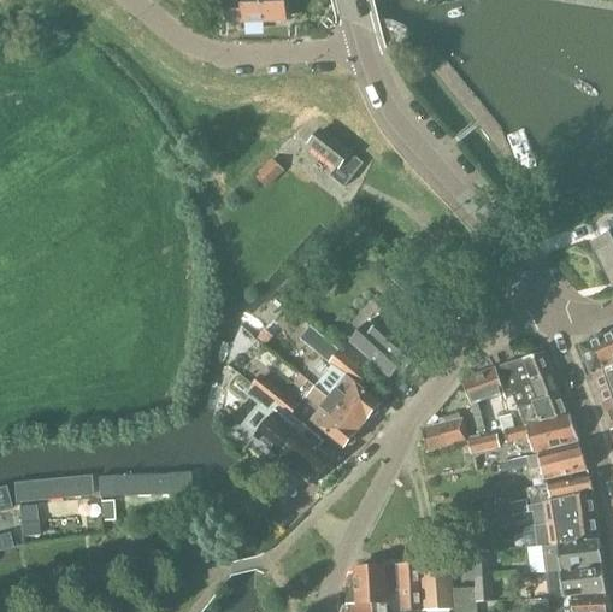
[(225,21),(265,19),(284,19),(283,0),(224,0),(225,21)]
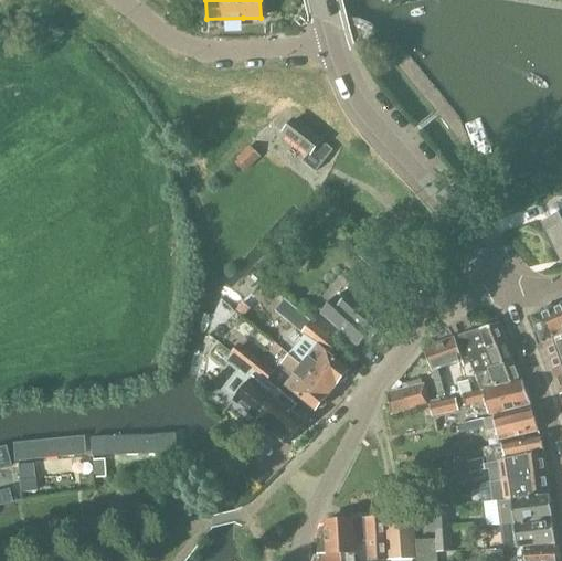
[(321,161),(332,147),(320,138),(321,138),(293,115),(281,130),(307,151),(303,157),(310,162),(315,157),(321,161)]
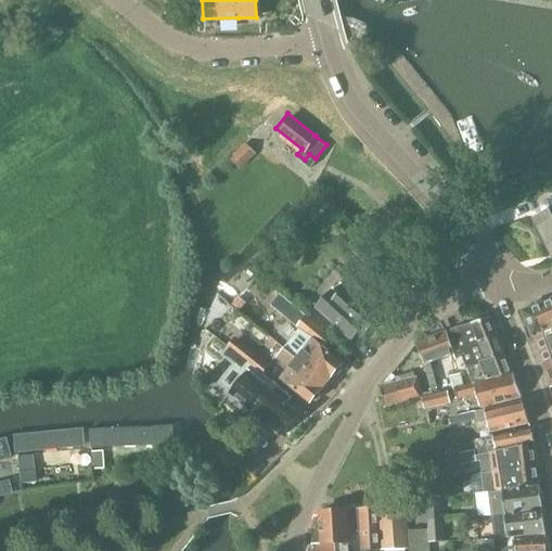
[(240,167),(255,152),(244,141),(229,156),(240,167)]
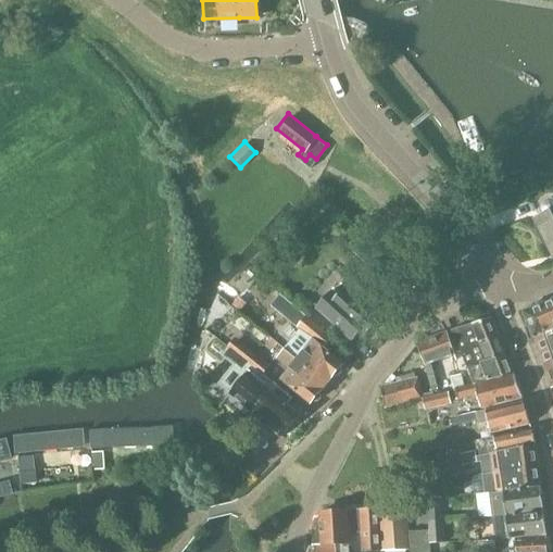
[(552,249),(552,208),(537,216),(552,249)]
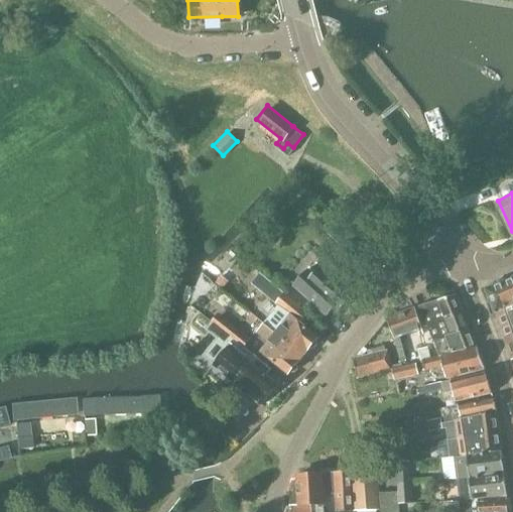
[(312,273),(306,268),(291,286),(327,314),(334,306),(339,310),(354,291),(321,264),(312,273)]
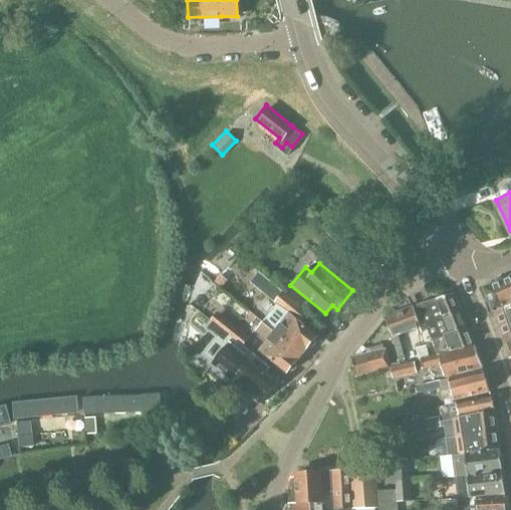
[(493,310),(510,303),(510,274),(483,286),(493,310)]
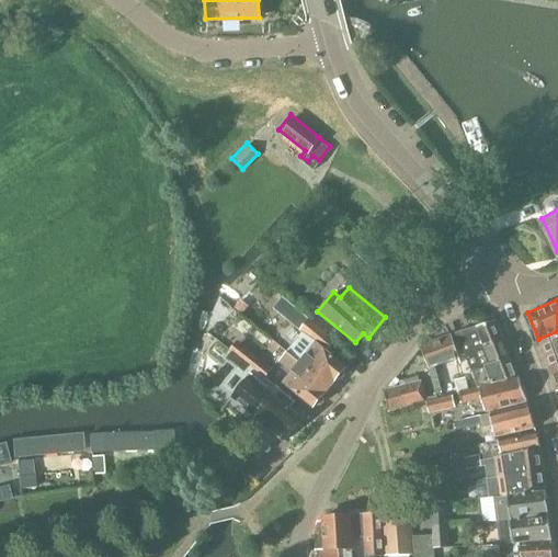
[(298,361),(329,386),(336,377),(341,377),(344,373),(343,367),(346,364),(327,349),(333,339),(307,317),(298,328),(315,340),(305,352),(292,341),(285,350),(296,359),(298,361)]
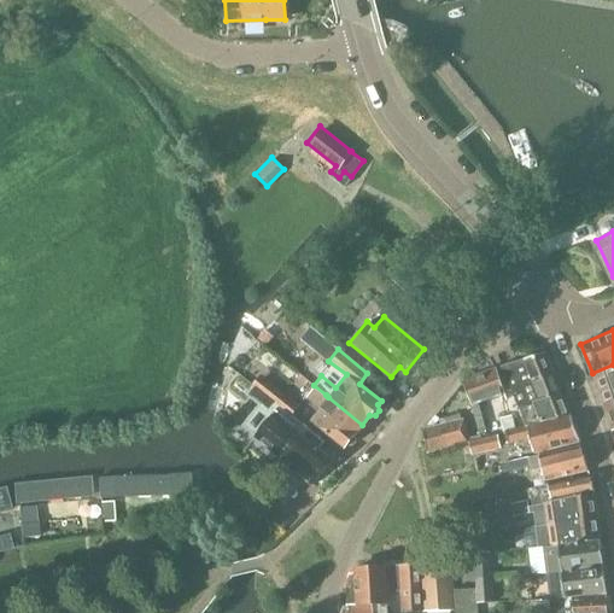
[(509,386),(553,372),(544,350),(501,363),(509,386)]
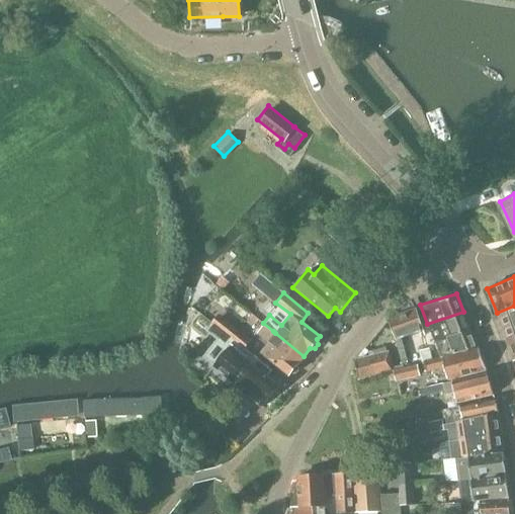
[(507,343),(514,339),(514,306),(497,313),(507,343)]
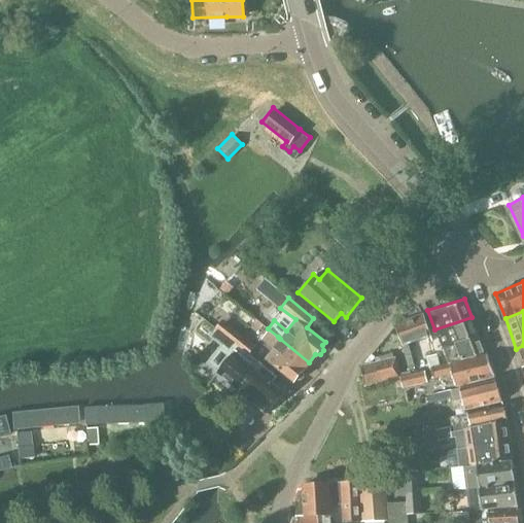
[(395,324),(400,339),(403,345),(403,344),(409,367),(415,365),(408,343),(430,335),(422,312),(394,322),(395,324)]
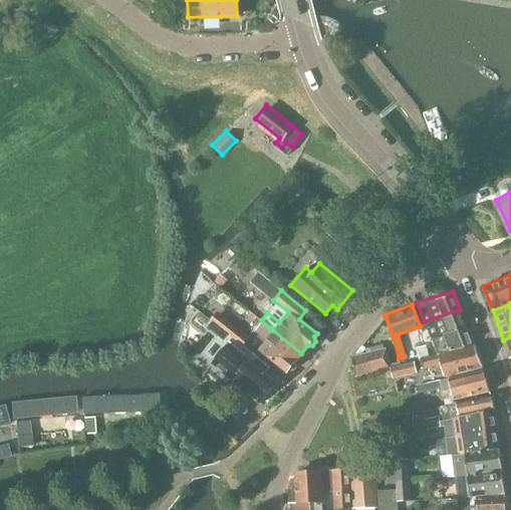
[(460,309),(424,321),(424,323),(425,322),(431,338),(467,326),(460,309)]
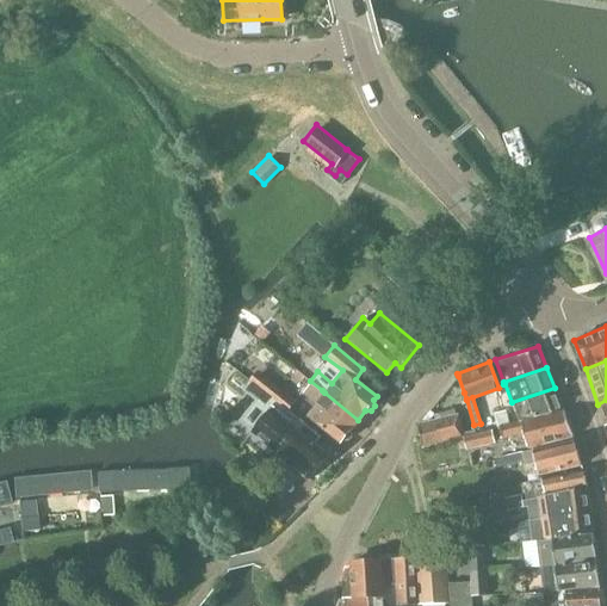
[(454,403),(464,393),(458,376),(443,394),(454,403)]
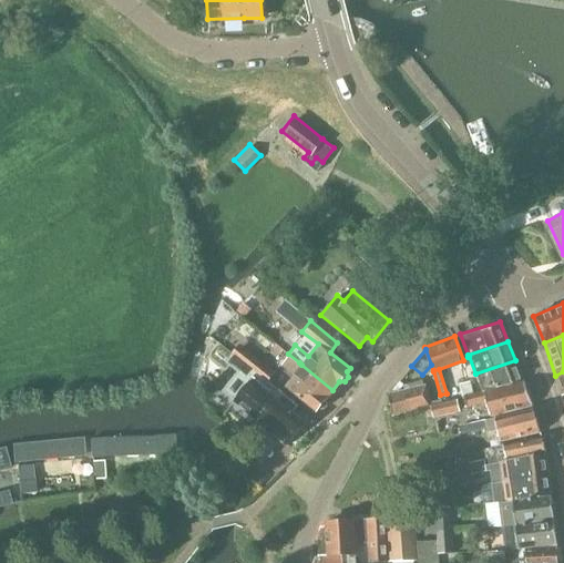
[(255,418),(288,443),(306,420),(283,402),(288,396),(233,351),(225,360),(237,370),(223,389),(235,399),(234,399),(256,417),(255,418)]
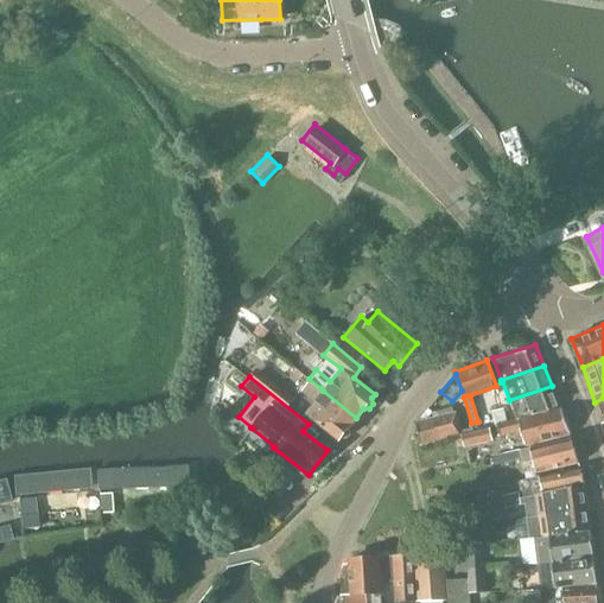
[(320,388),(309,379),(302,388),(313,398),(320,388)]
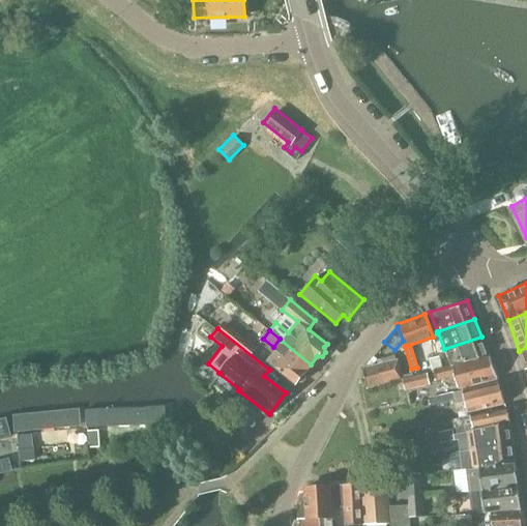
[(481,337),(444,349),(449,362),(489,353),(481,337)]
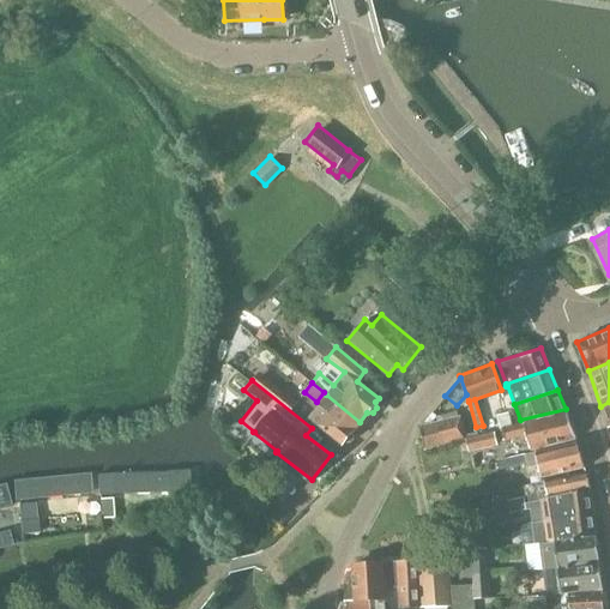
[(360,422),(326,395),(307,416),(342,444),(344,440),(349,440),(352,435),(352,430),(360,422)]
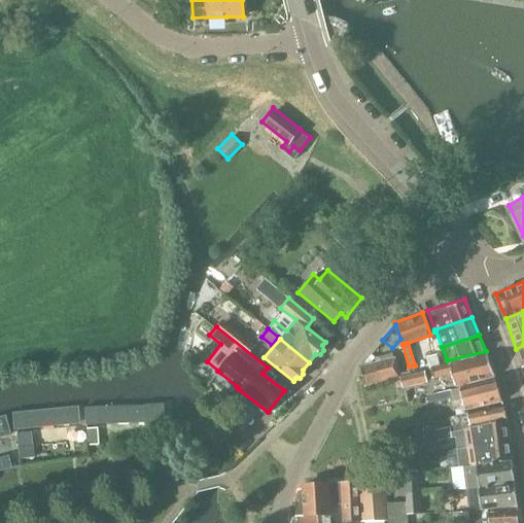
[(438,363),(434,353),(426,355),(428,365),(438,363)]
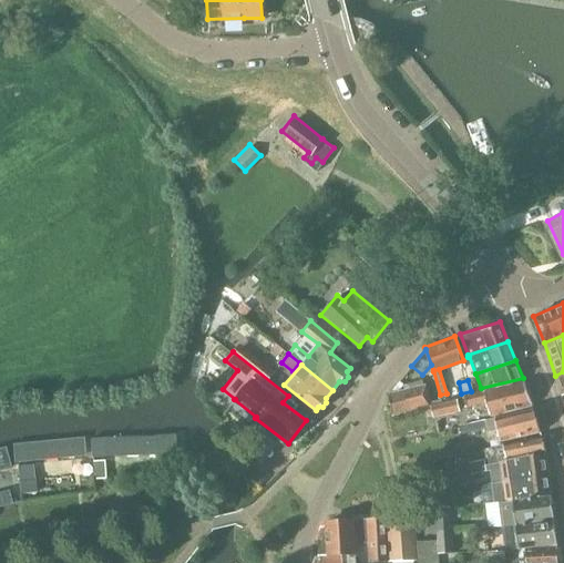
[(532,403),(524,381),(484,390),(464,395),(467,405),(486,400),(490,415),(532,403)]
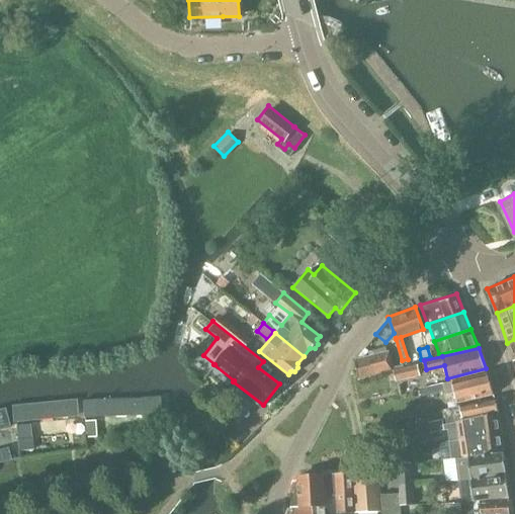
[(357,377),(388,370),(392,369),(392,368),(389,350),(373,353),(373,349),(367,350),(368,354),(354,358),(357,377)]
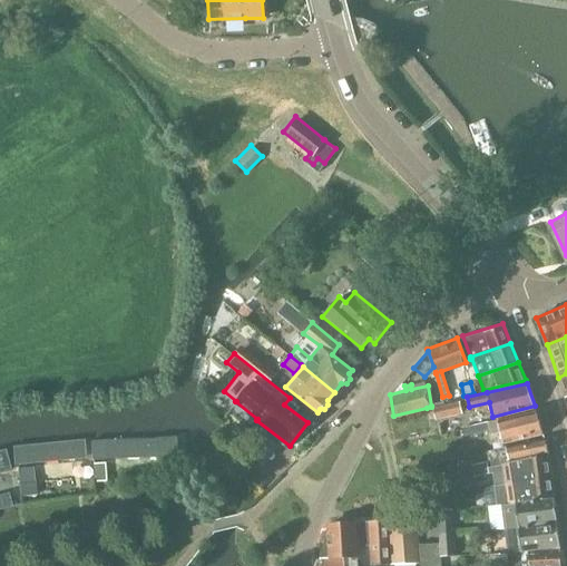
[(457,399),(431,406),(431,407),(427,408),(428,417),(459,410),(457,399)]
